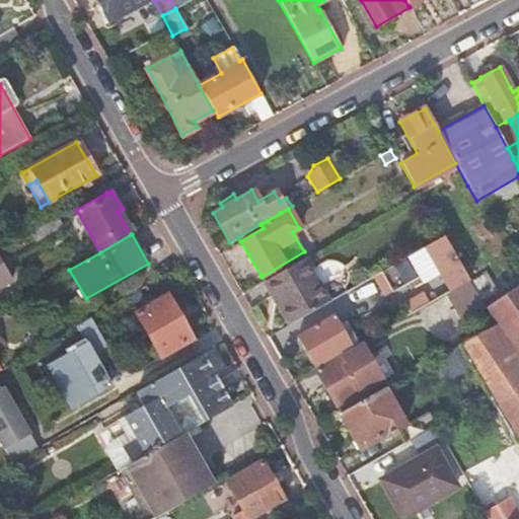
[(467,279),(442,235),(424,245),(403,257),(379,272),(391,291),(415,277),(435,265),(438,270),(449,290),(467,279)]
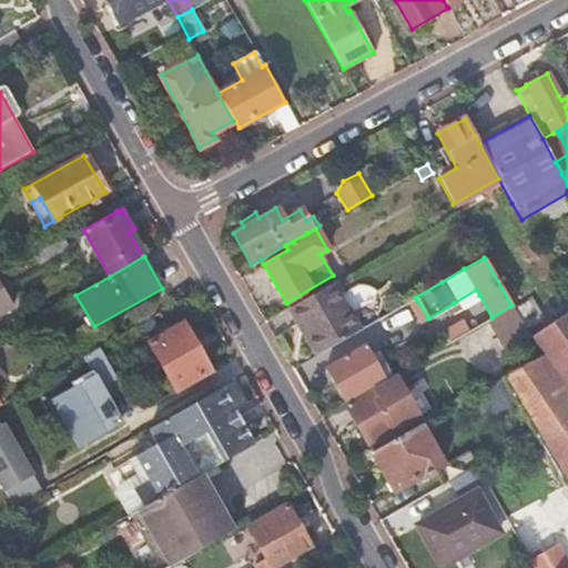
[(0,287),(0,313),(11,307),(0,287)]
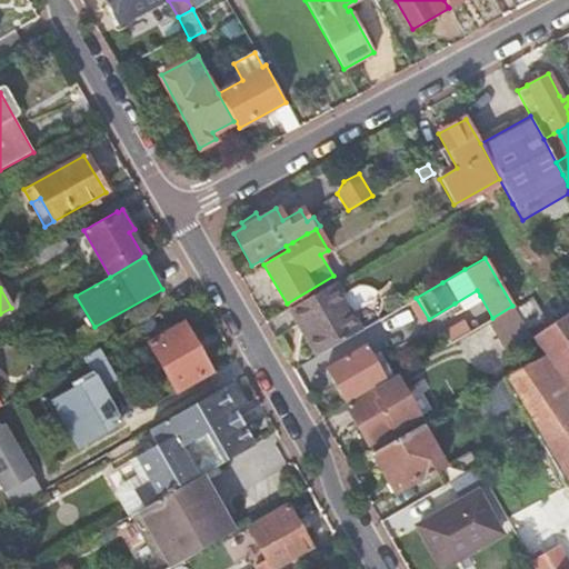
[(322,289),(289,309),(316,356),(349,337),(322,289)]
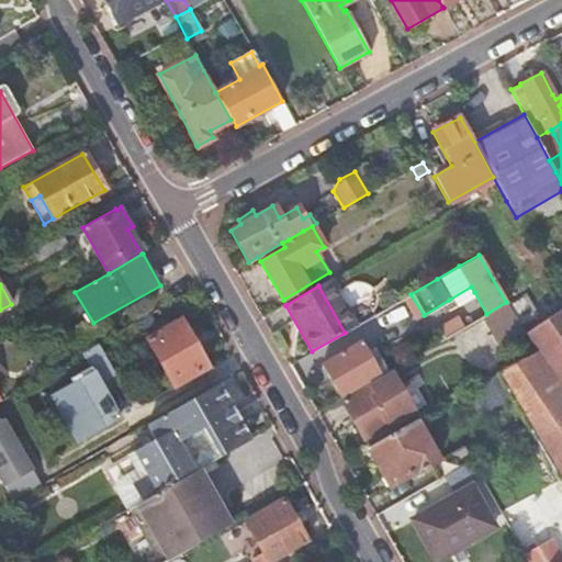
[(449,300),(424,315),(439,341),(481,316),(486,314),(474,292),(452,305),(449,300)]
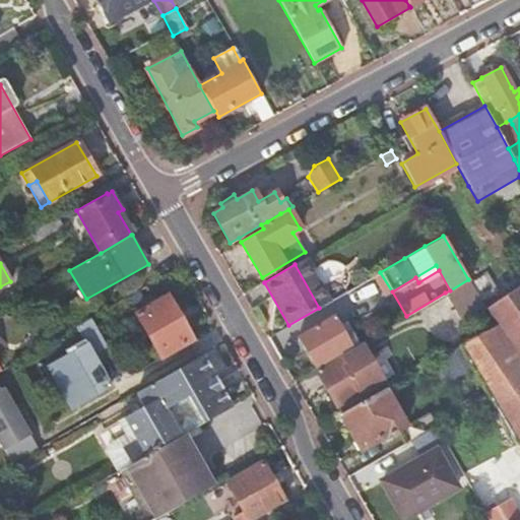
[(483,306),(468,279),(450,290),(445,293),(461,319),(483,306)]
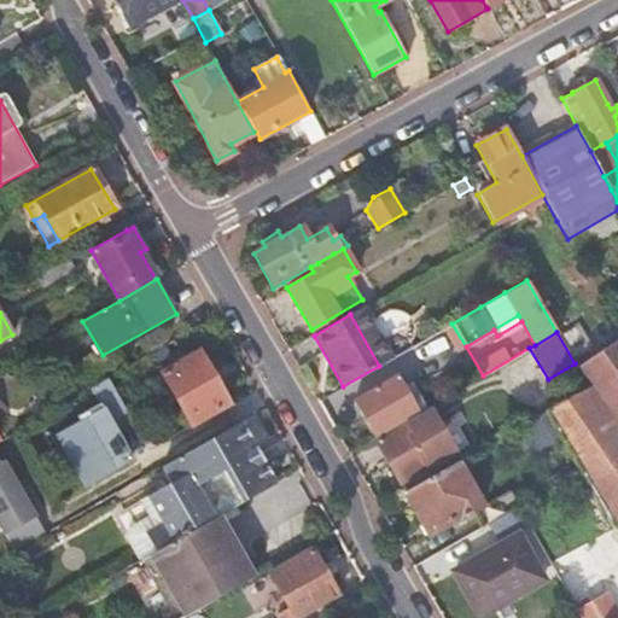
[(198,353),(161,373),(191,425),(228,404),(198,353)]
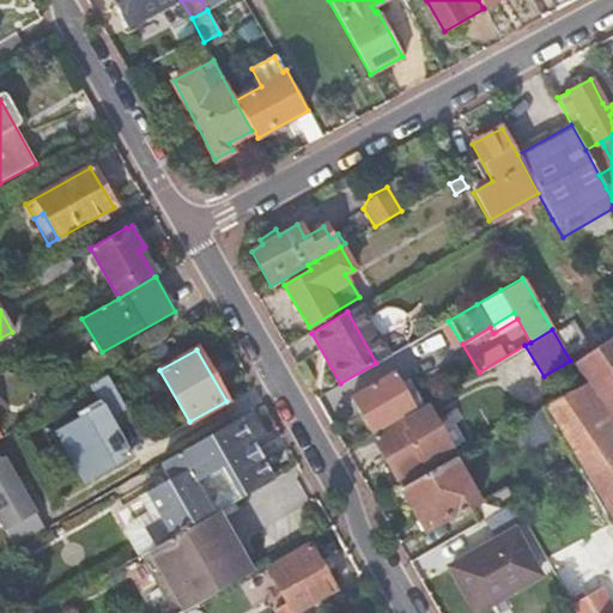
[(394,372),(350,399),(370,435),(414,408),(394,372)]
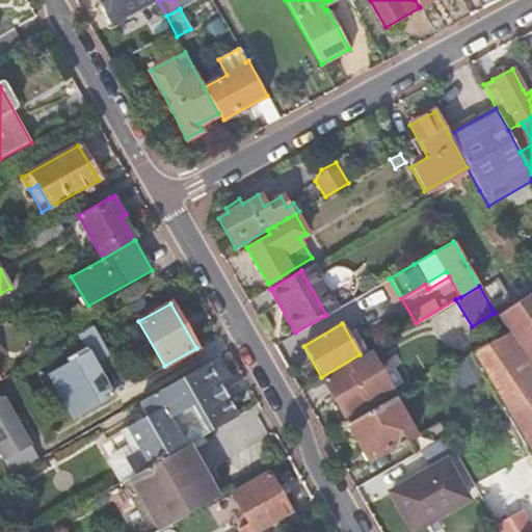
[(92,327),(78,336),(84,348),(65,358),(68,364),(50,374),(75,417),(100,403),(98,400),(102,398),(104,401),(113,396),(95,364),(108,355),(92,327)]
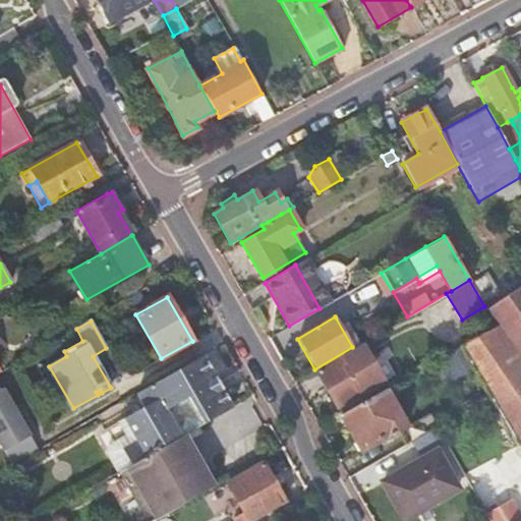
[(350,350),(341,355),(342,357),(315,373),(336,408),(359,395),(381,381),(360,344),(350,350)]
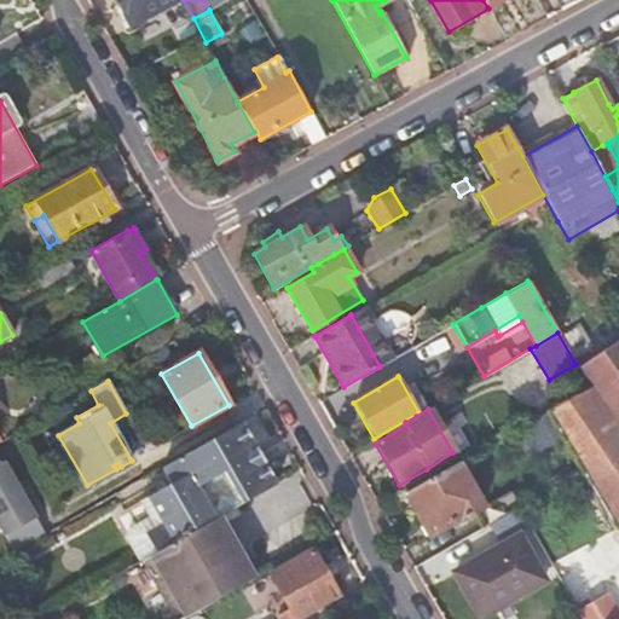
[(560,438),(544,410),(516,427),(532,453),(560,438)]
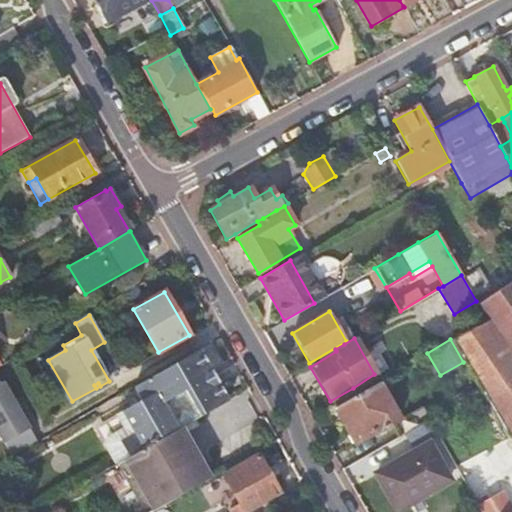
[(229,401),(199,349),(187,356),(217,408),(229,401)]
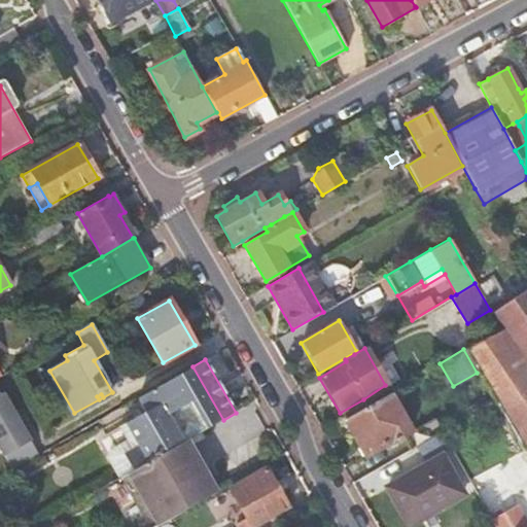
[(192,366),(136,399),(143,413),(123,424),(131,437),(126,441),(115,447),(130,472),(181,444),(187,440),(223,420),(192,366)]
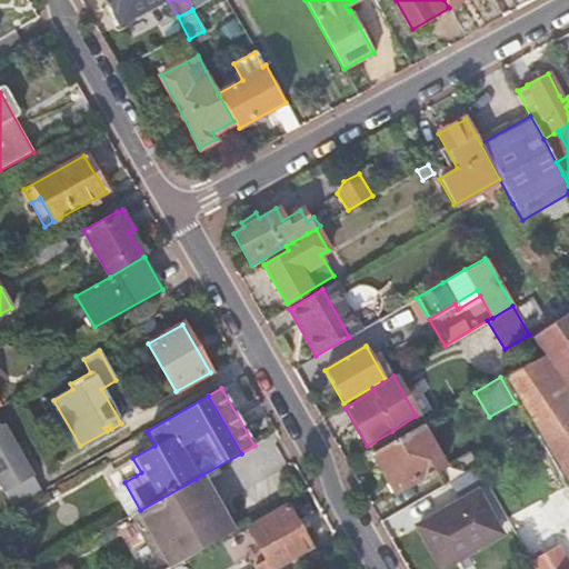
[(0,485),(13,507),(41,491),(2,425),(0,426),(0,485)]
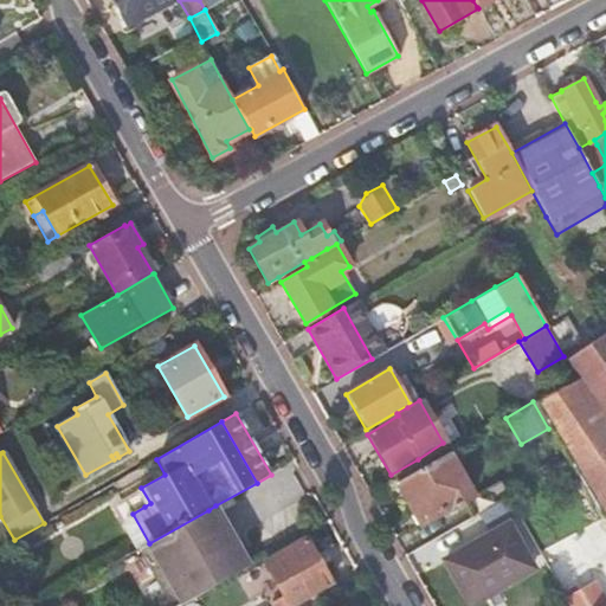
[(445,453),(394,483),(419,524),(450,507),(451,509),(471,497),(475,505),(502,489),(497,481),(471,496),(445,453)]
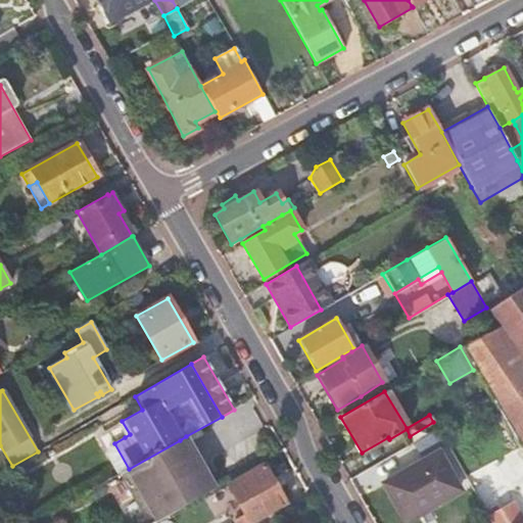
[(186,436),(180,440),(196,471),(203,467),(186,436)]
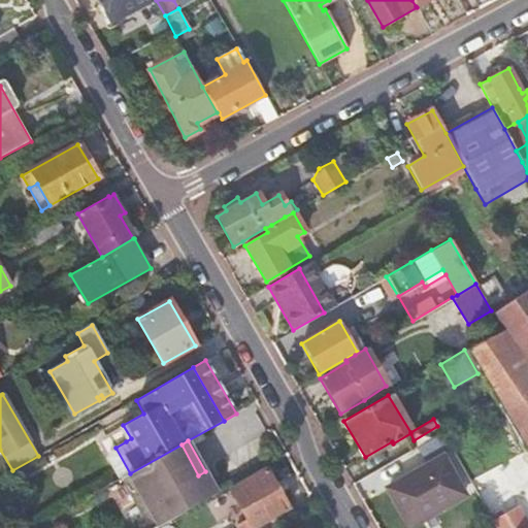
[(130,473),(127,475),(157,527),(218,493),(205,471),(198,475),(182,444),(130,473)]
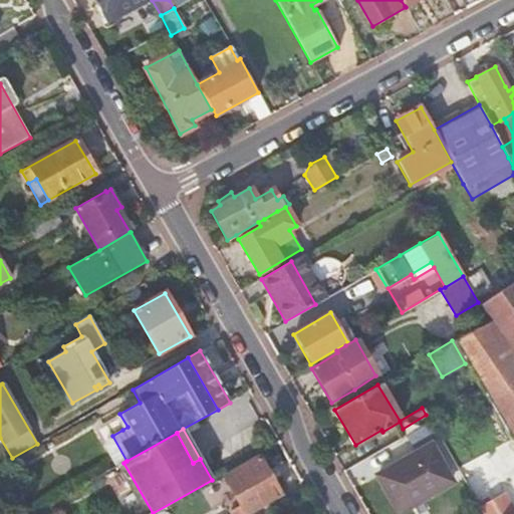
[(429,446),(376,476),(398,512),(451,483),(429,446)]
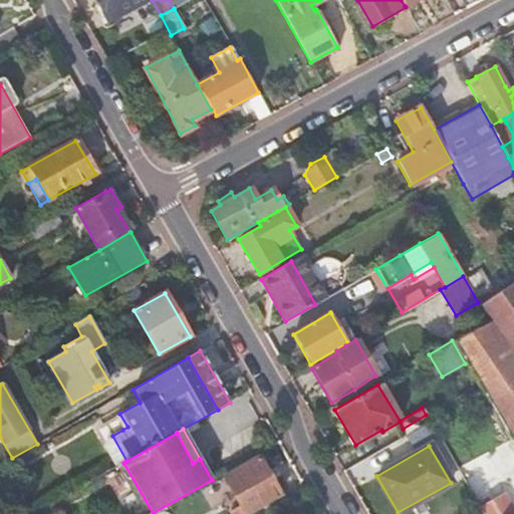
[(260,458),(225,477),(234,494),(231,496),(234,500),(237,499),(245,513),(246,513),(281,495),(260,458)]
